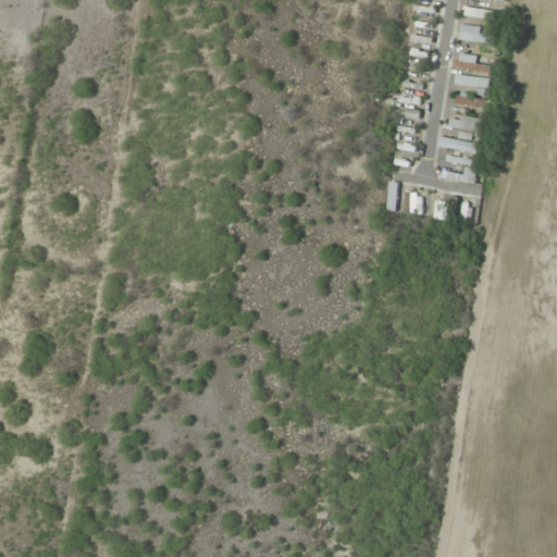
[(440,15),(428,8),(412,34),(423,40),(440,15)]
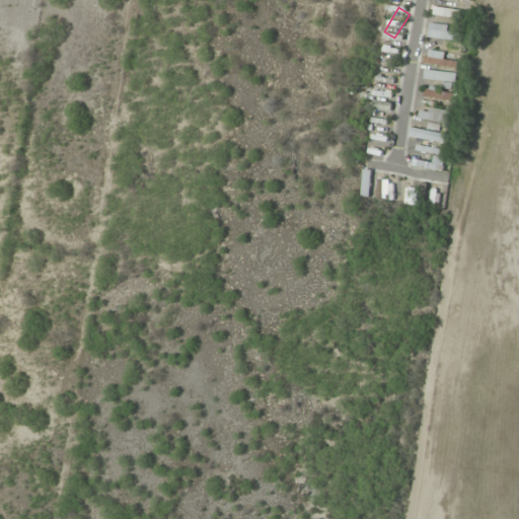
[(434,15),(461,20),(463,13),(436,8),(434,15)]
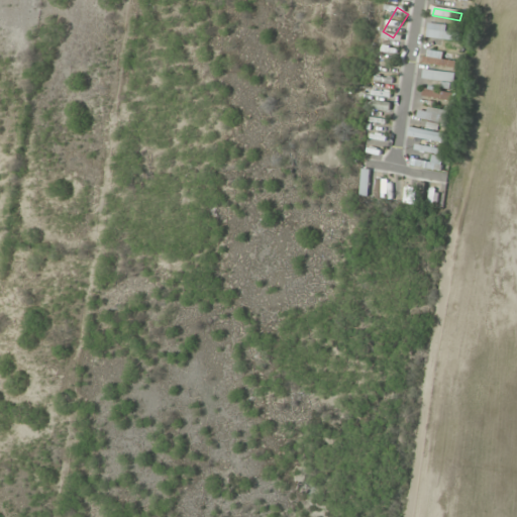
[(460,31),(427,31),(427,39),(460,39),(460,31)]
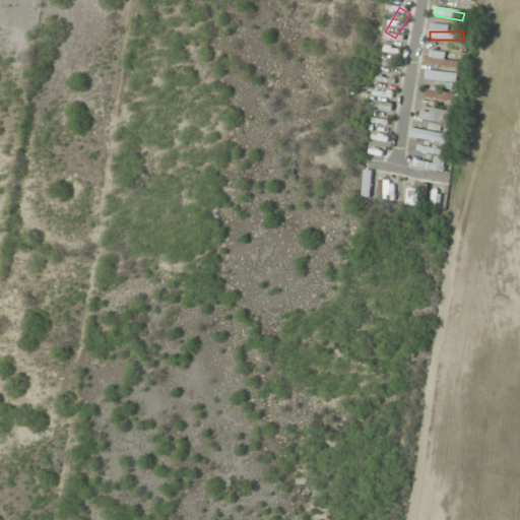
[(459,58),(429,54),(426,79),(455,82),(456,71),(457,71),(459,58)]
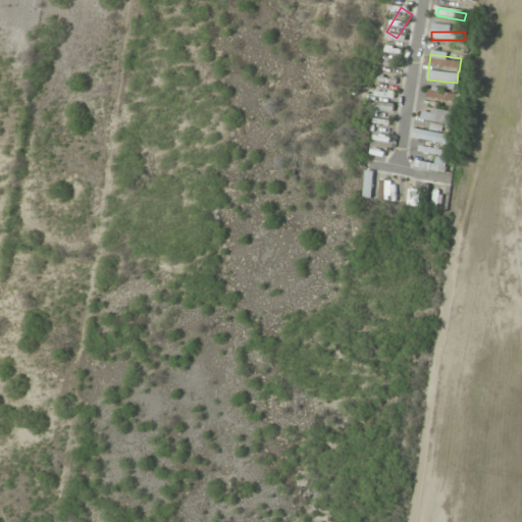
[(399,77),(393,68),(380,77),(386,87),(399,77)]
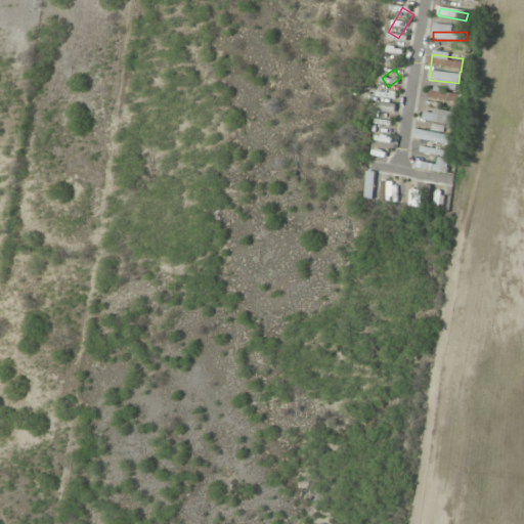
[(457,91),(428,91),(428,101),(457,101),(457,91)]
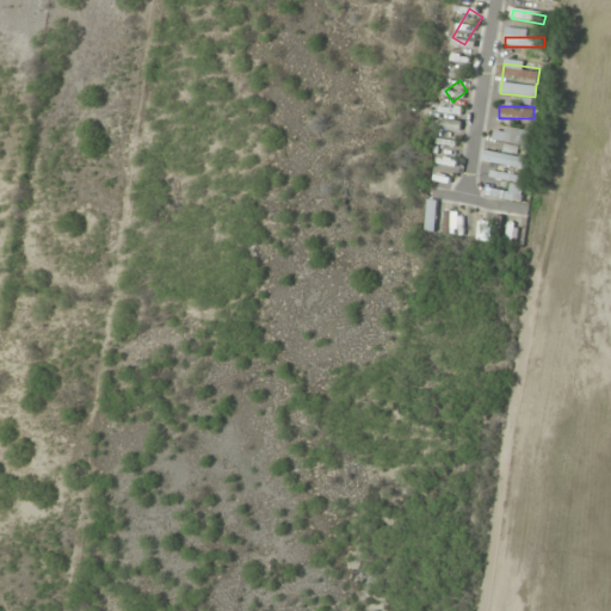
[(498,140),(534,149),(537,137),(501,128),(498,140)]
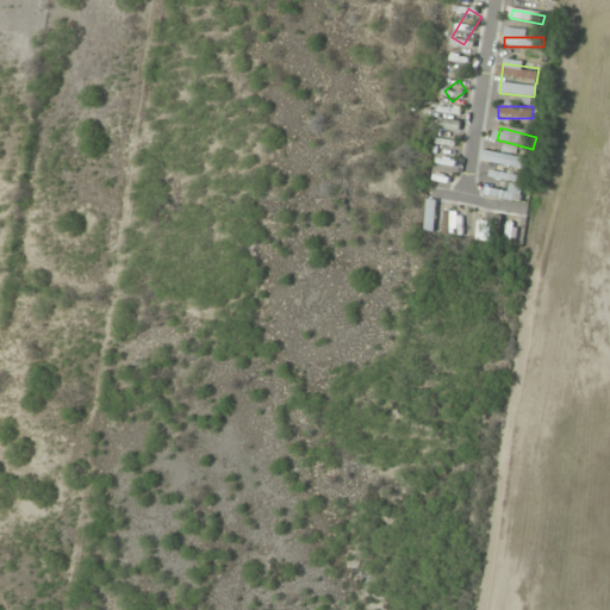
[(459,154),(453,139),(433,149),(439,162),(459,154)]
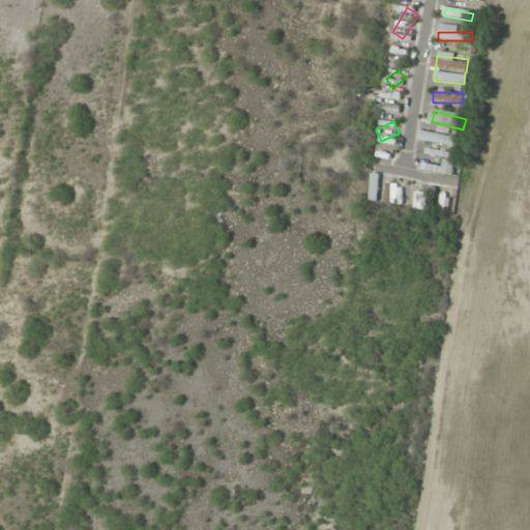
[(459,138),(414,130),(412,140),(458,147),(459,138)]
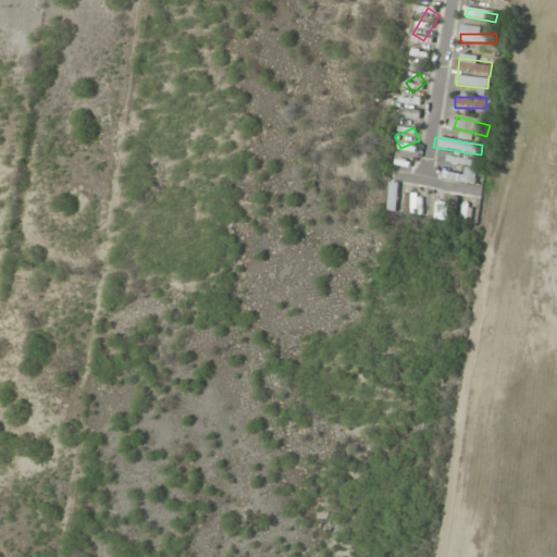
[(474,185),(478,172),(467,169),(465,175),(444,170),(442,176),(474,185)]
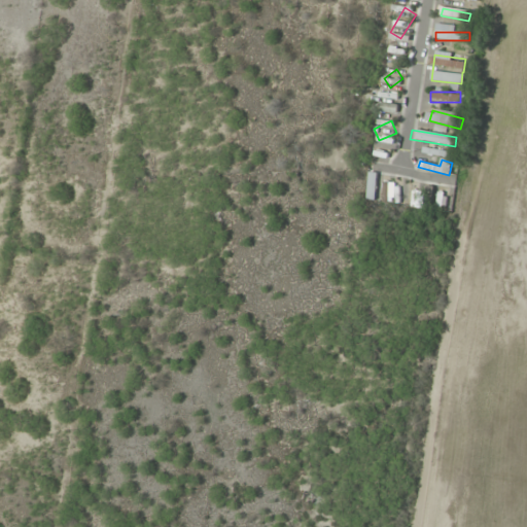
All buildings are outlined.
